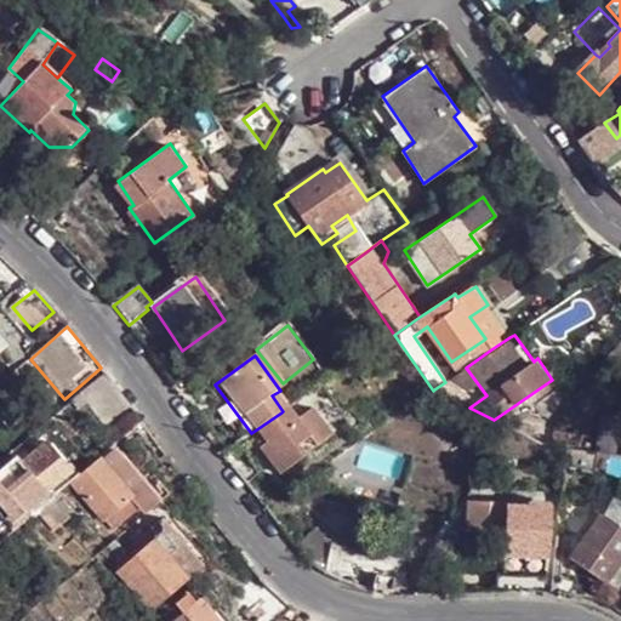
[(132,410),(106,374),(83,393),(112,427),(132,410)]
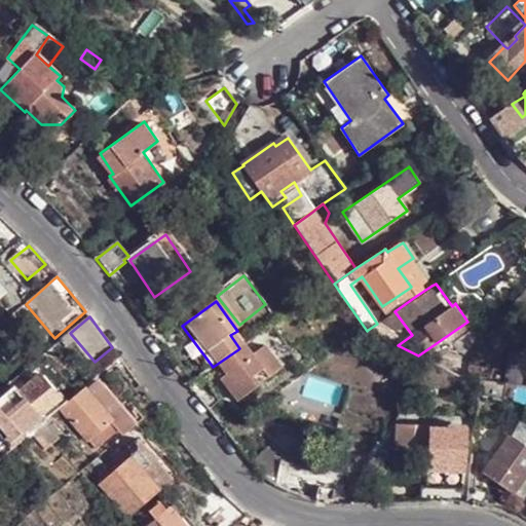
[(368,330),(398,345),(404,336),(379,322),(377,324),(368,330)]
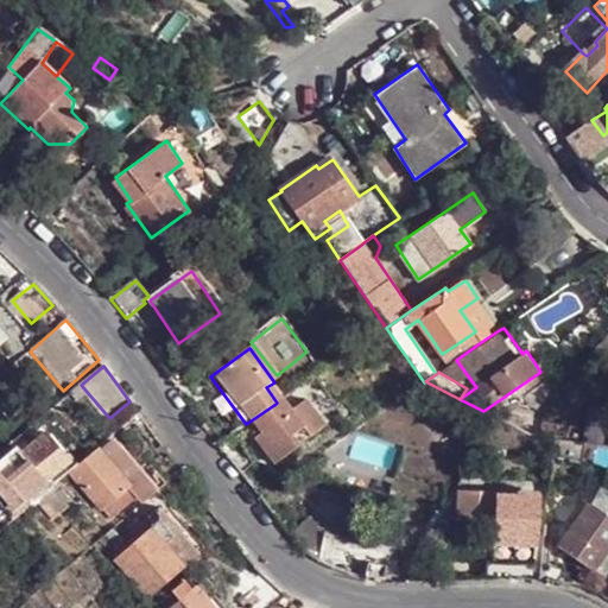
[(542,412),(558,392),(543,372),(540,372),(517,388),(542,412)]
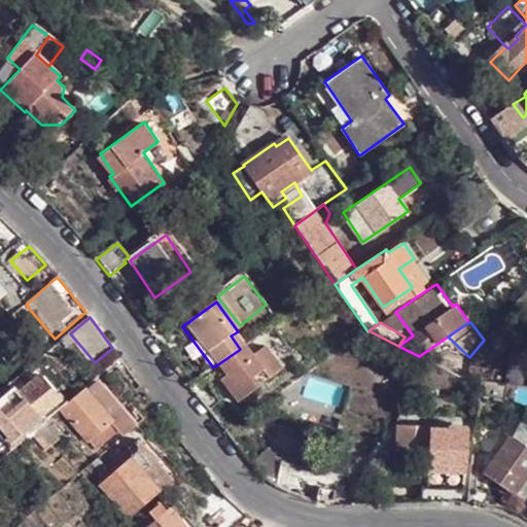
[(260,354),(277,377),(291,366),(267,330),(240,349),(239,350),(248,362),(260,354)]
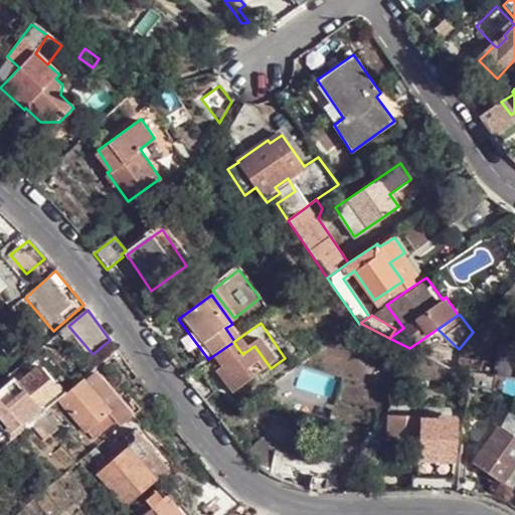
[(233,342),(208,359),(216,371),(210,376),(225,398),(271,368),(254,346),(242,354),(233,342)]
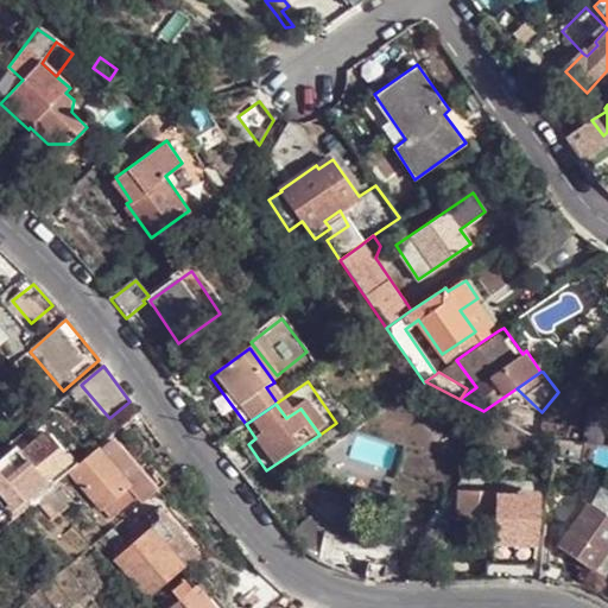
[(606,445),(607,426),(607,410),(589,406),(584,431),(587,432),(583,443),(606,445)]
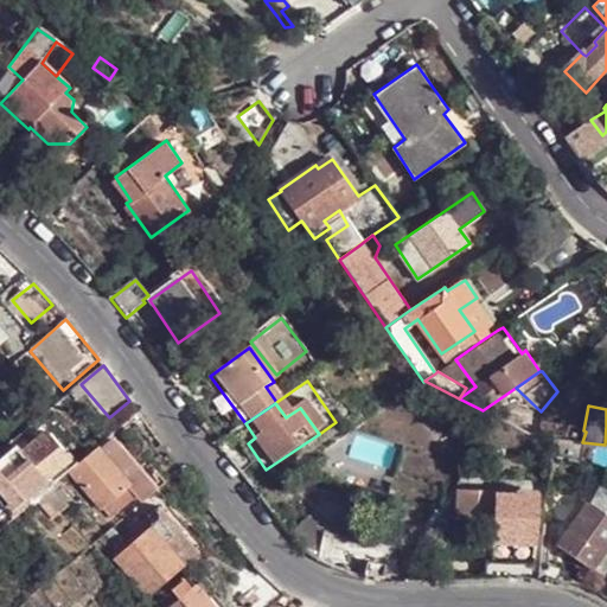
[(551,438),(560,439),(563,425),(547,421),(544,435),(551,438)]
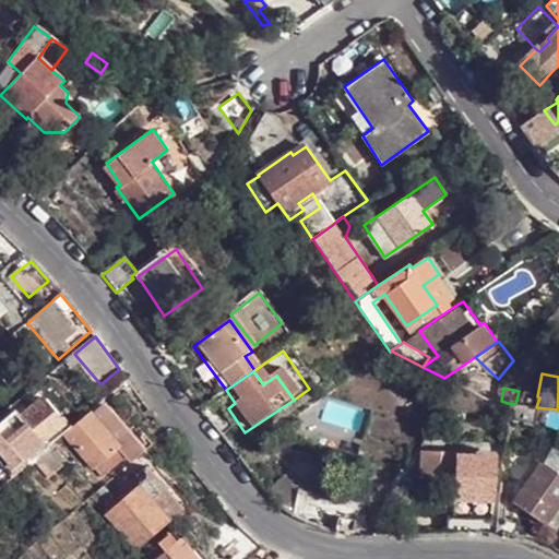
[(67,435),(74,428),(66,418),(62,419),(45,400),(23,419),(18,414),(0,428),(0,454),(11,468),(7,472),(13,479),(36,461),(45,453),(67,435)]
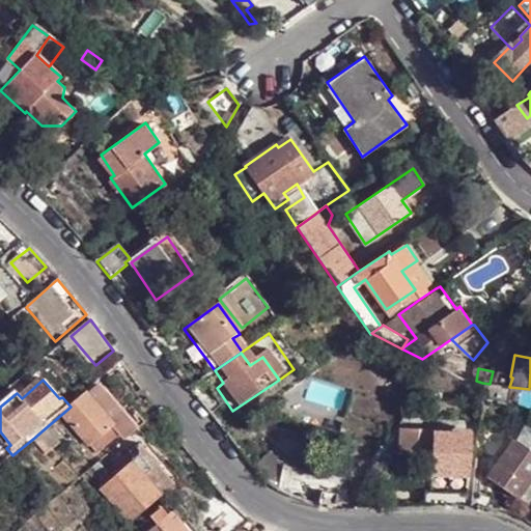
[(71,407),(63,413),(100,456),(121,438),(114,429),(118,426),(128,439),(139,427),(104,387),(92,396),(88,391),(71,407)]
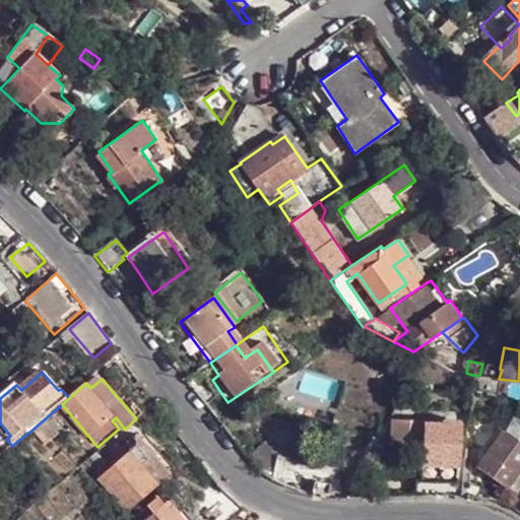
[(464,403),(464,393),(454,393),(454,402),(464,403)]
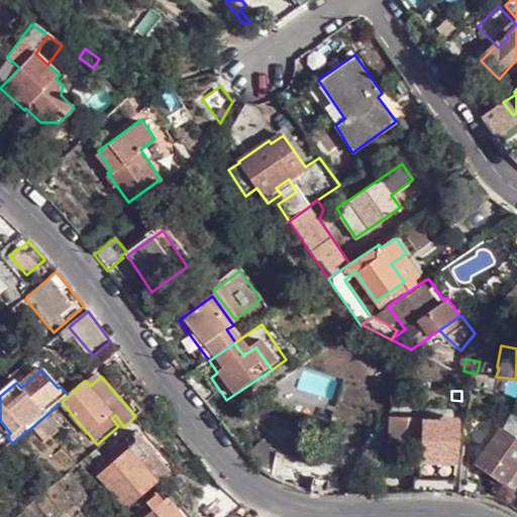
[(503,428),(516,437),(516,420),(510,416),(503,428)]
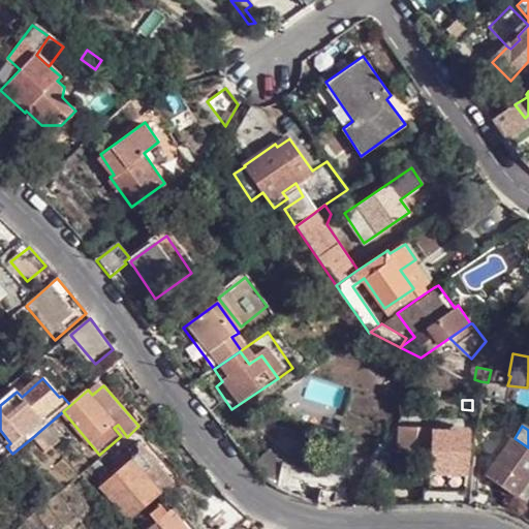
[(466,475),(469,430),(431,429),(400,428),(398,450),(430,453),(429,473),(466,475)]
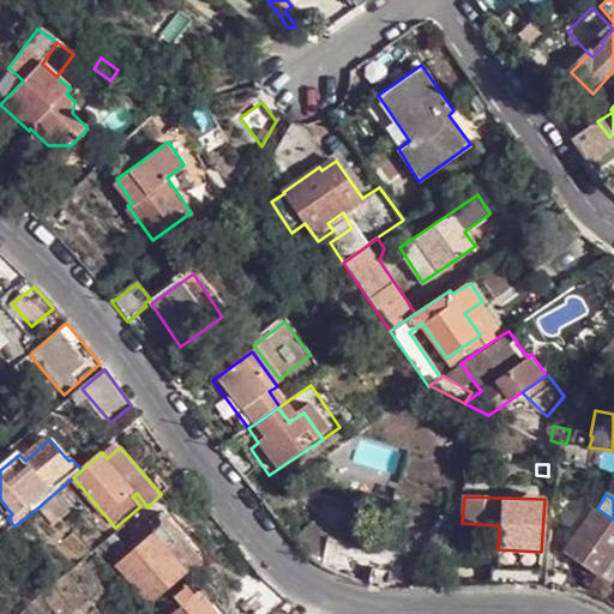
[(49,498),(40,506),(47,515),(55,506),(49,498)]
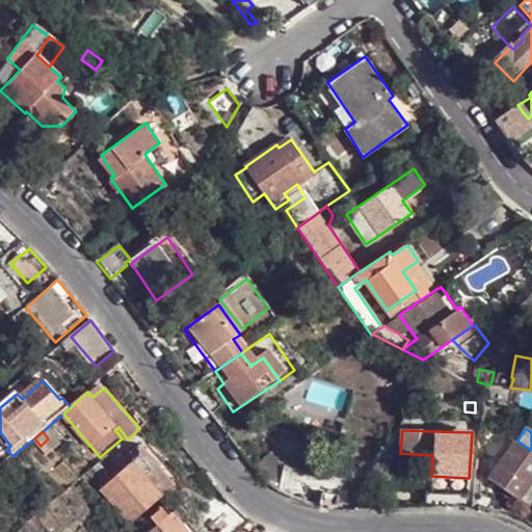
[(517,502),(531,480),(531,450),(517,441),(513,439),(485,480),(517,502)]
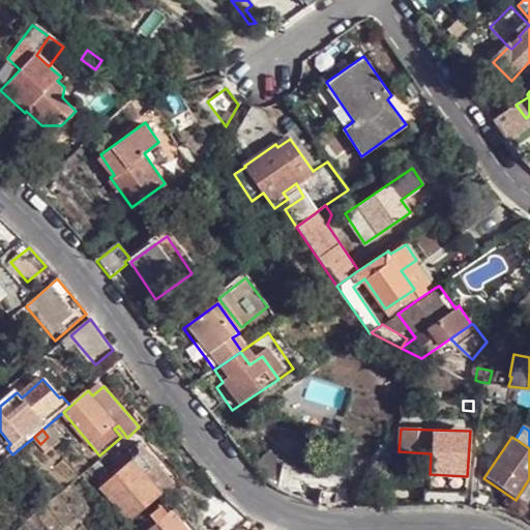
[(175,484),(140,444),(128,453),(134,460),(102,490),(131,523),(175,484)]
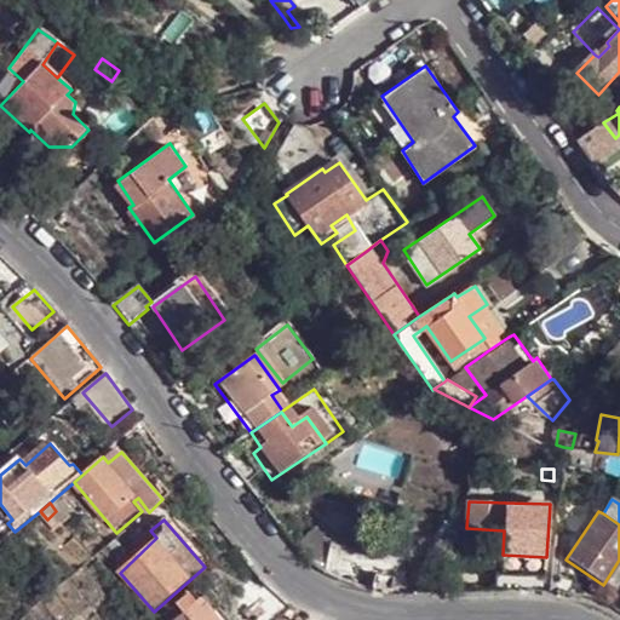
[(619,560),(603,585),(616,595),(619,589),(619,560)]
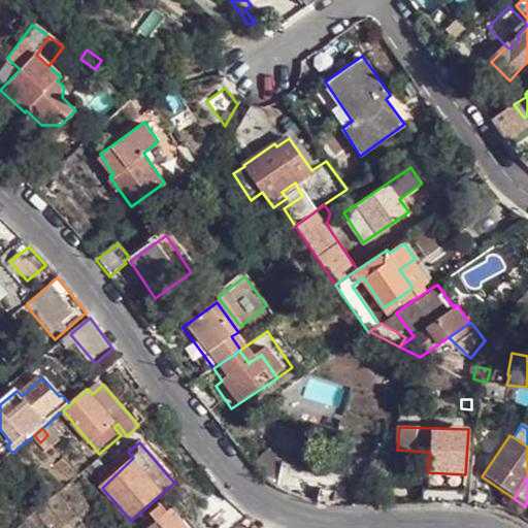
[(474,503),(475,490),(476,484),(469,483),(466,502),(474,503)]
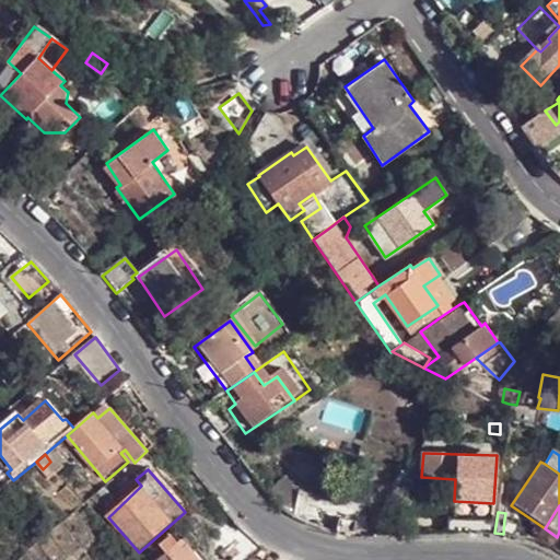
[(244,538),(234,525),(207,546),(218,559),(251,559),(259,551),(252,546),(244,538)]
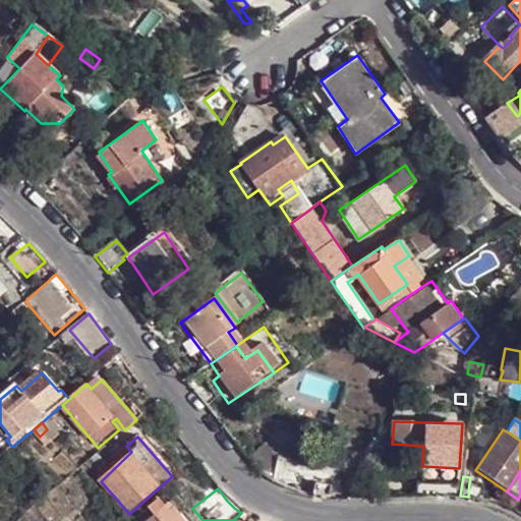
[(134,520),(182,520),(178,515),(172,507),(166,511),(159,501),(134,520)]
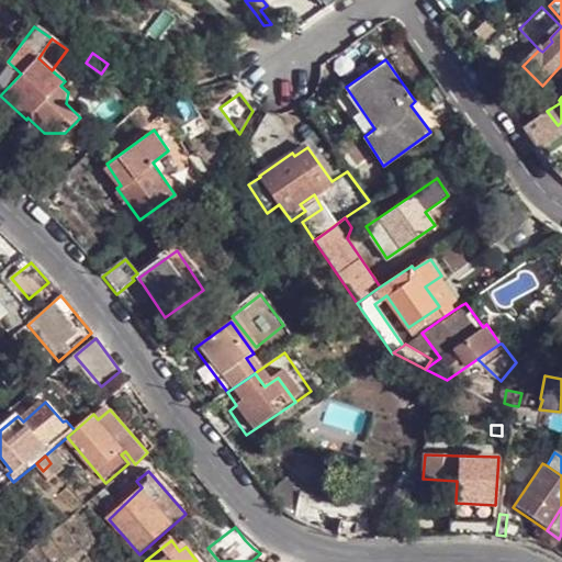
[(192,555),(197,561),(205,561),(197,551),(192,555)]
